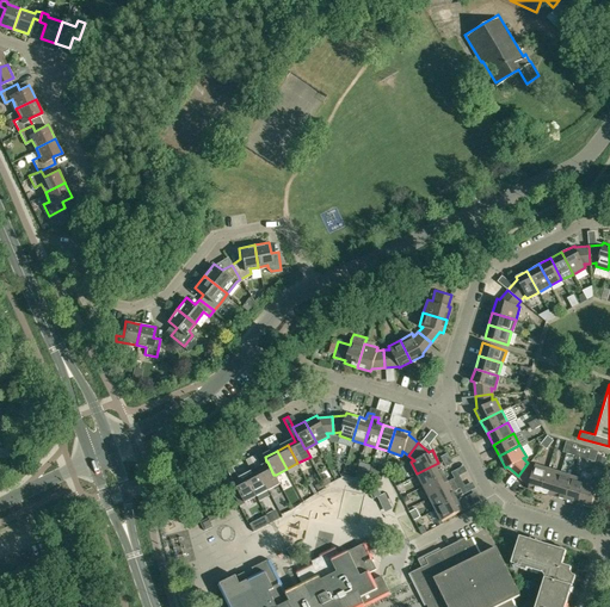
[(279,482),(276,475),(273,475),(267,462),(266,462),(256,468),(267,489),(279,482)]
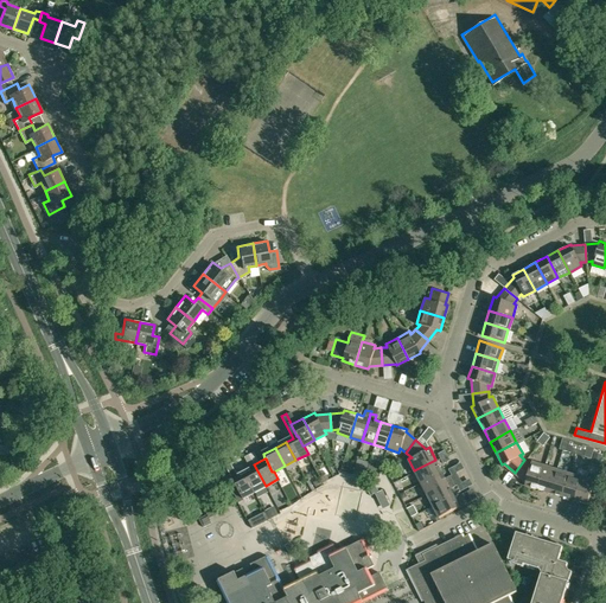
[(420,482),(441,470),(435,460),(414,470),(420,482)]
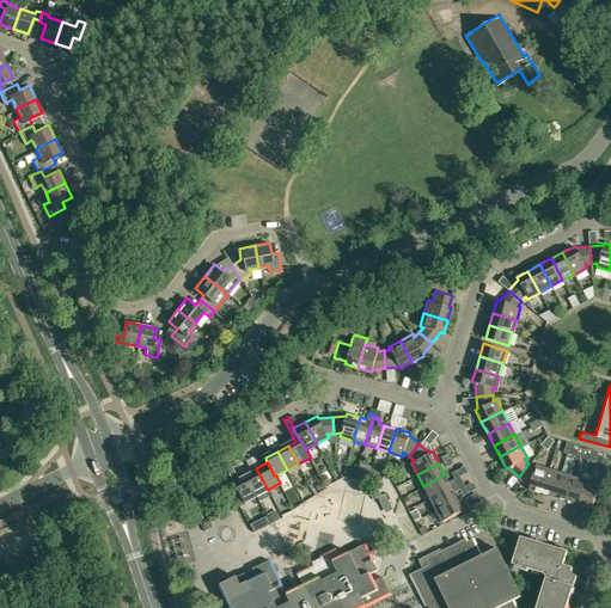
[(529,487),(542,492),(549,468),(536,464),(535,467),(529,464),(519,477),(530,485),(529,487)]
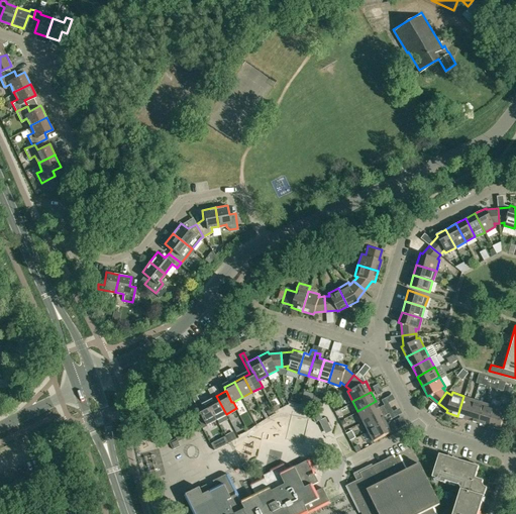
[(313,394),(311,401),(321,404),(322,400),(323,397),(313,394)]
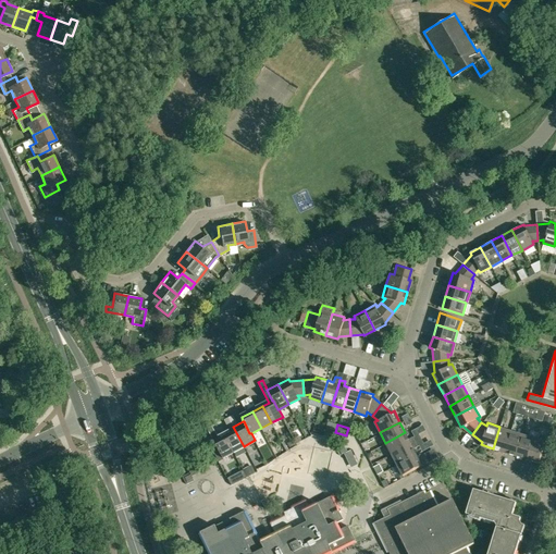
[(233,427),(223,432),(233,452),(244,446),(233,427)]
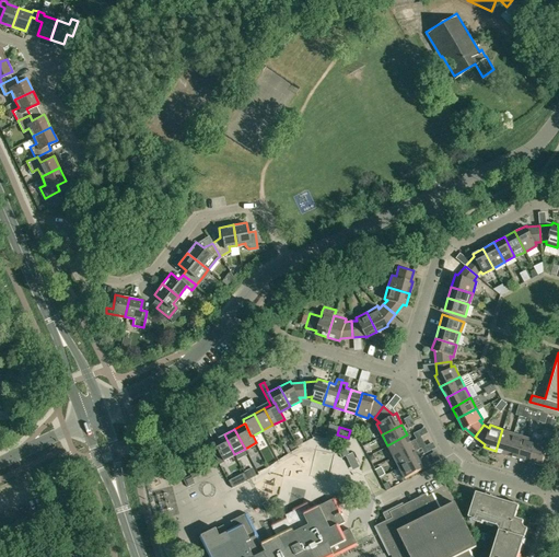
[(513,432),(502,429),(496,451),(507,454),(513,432)]
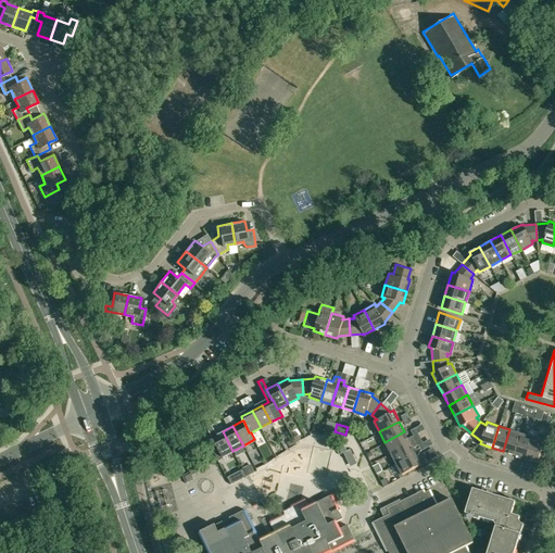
[(514,454),(525,457),(534,429),(529,427),(526,435),(520,432),(514,454)]
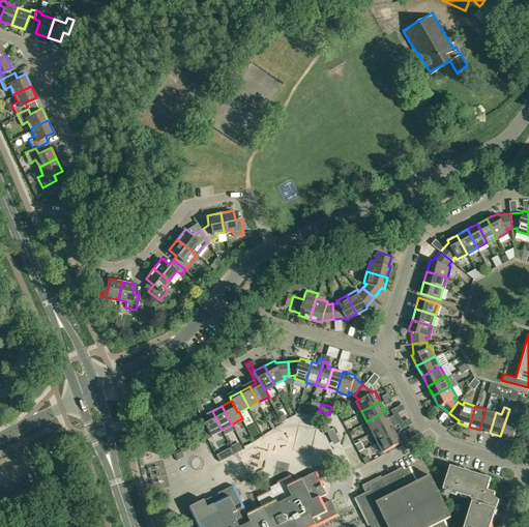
[(486,409),(479,430),(490,433),(496,412),(486,409)]
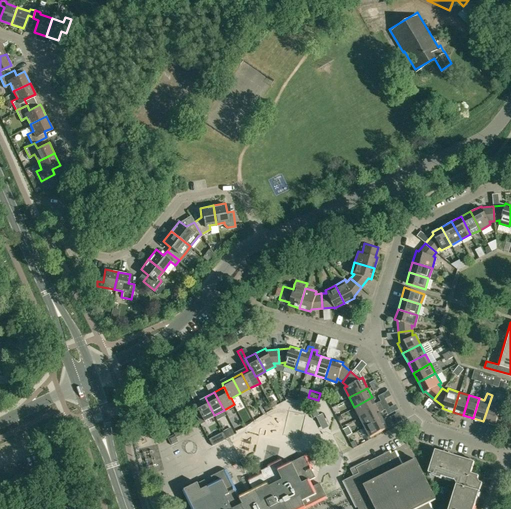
[(500,405),(493,403),(496,396),(492,395),(483,421),(494,425),(500,405)]
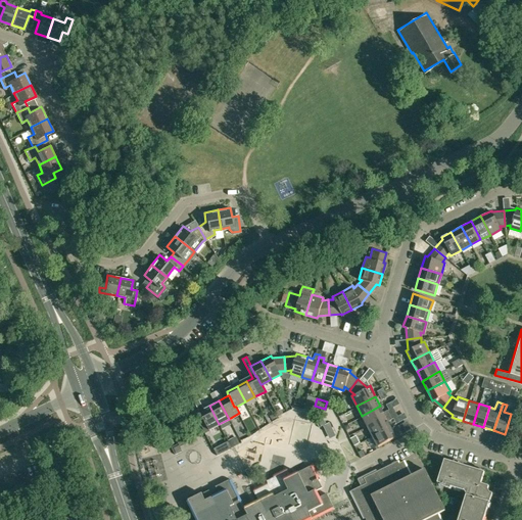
[(208,429),(219,424),(209,406),(199,411),(208,429)]
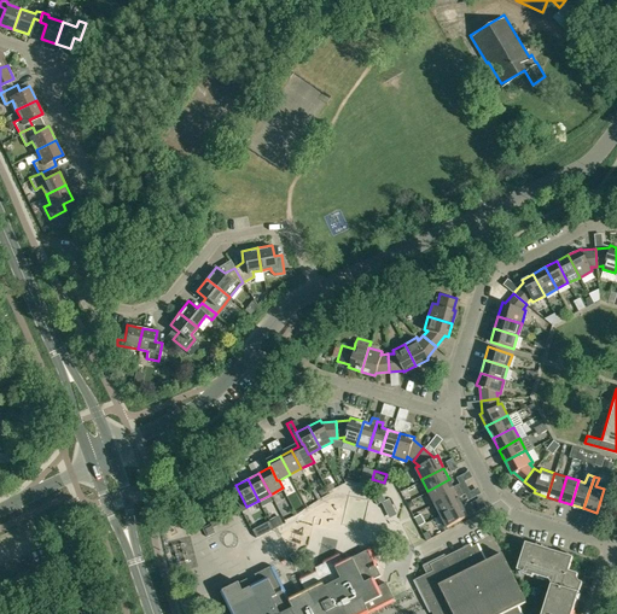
[(453,485),(449,479),(428,491),(434,502),(467,485),(464,479),(453,485)]
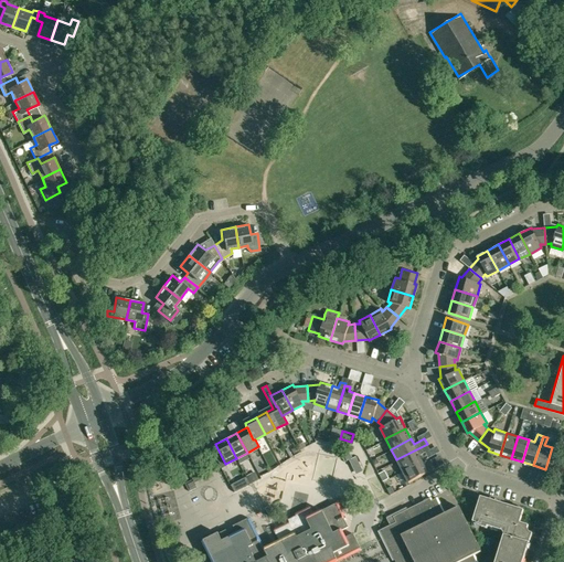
[(396,459),(402,470),(422,460),(418,454),(423,452),(429,448),(427,444),(396,459)]
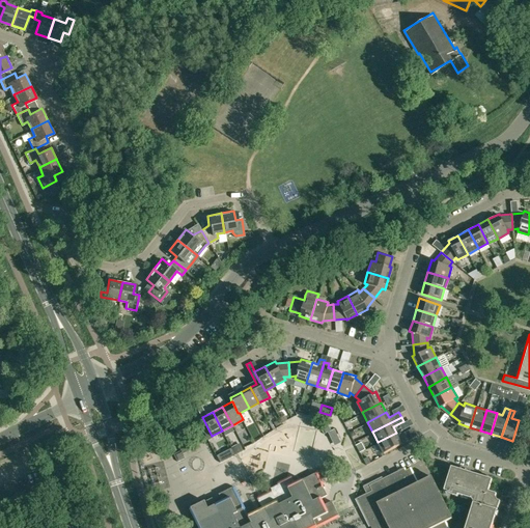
[(327,429),(331,428),(327,420),(319,424),(323,432),(327,429)]
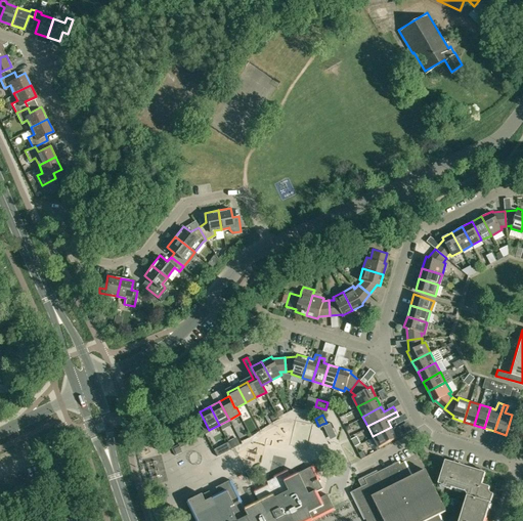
[(396,436),(391,427),(373,436),(379,446),(396,436)]
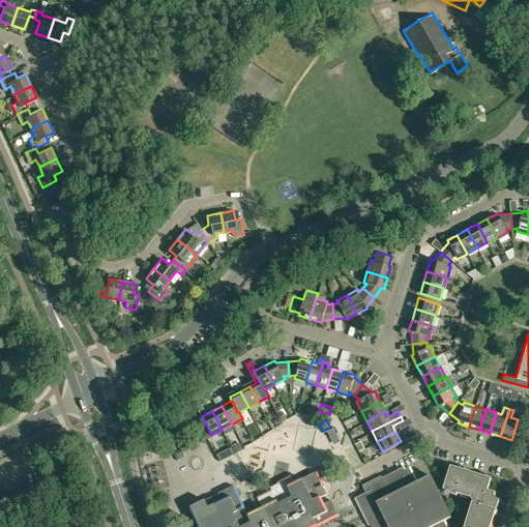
[(238,439),(232,443),(235,450),(242,446),(238,439)]
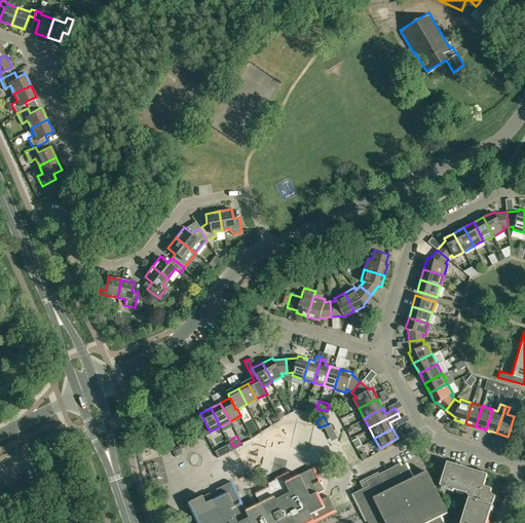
[(357,446),(362,444),(358,437),(352,440),(357,446)]
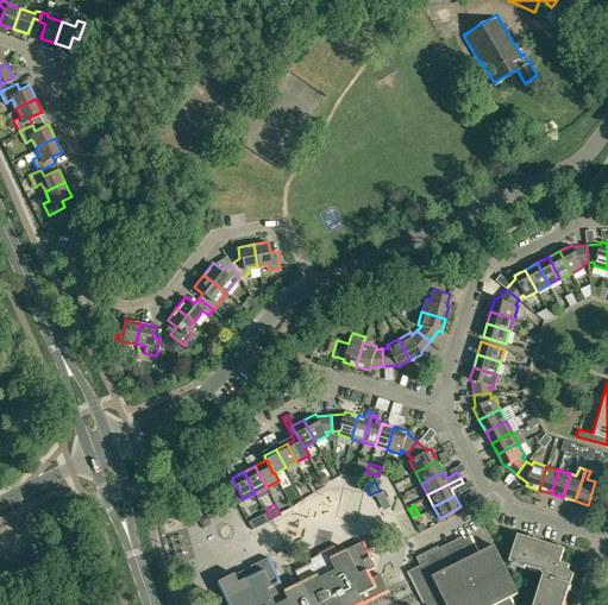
[(248,520),(248,521),(251,527),(270,517),(267,509),(255,515),(248,520)]
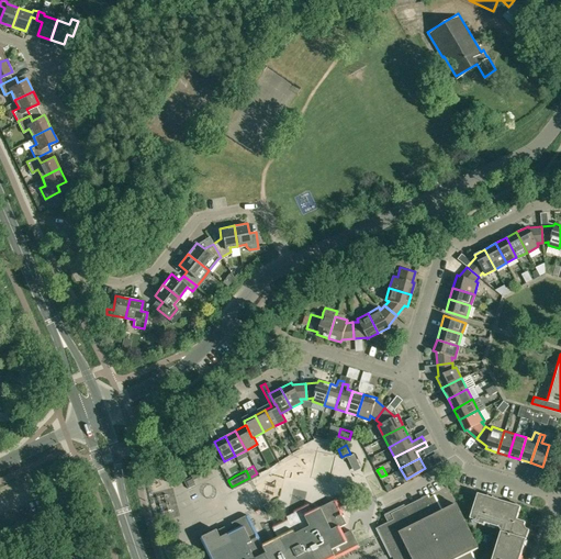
[(195,481),(194,478),(192,474),(191,474),(183,478),(187,485),(195,481)]
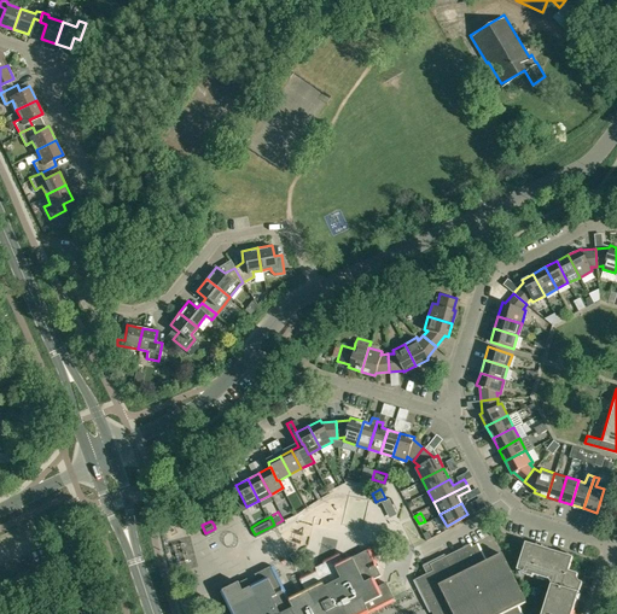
[(525,542),(518,565),(517,568),(548,579),(551,583),(541,613),(571,613),(582,580),(578,579),(576,576),(577,572),(568,568),(572,555),(525,542)]
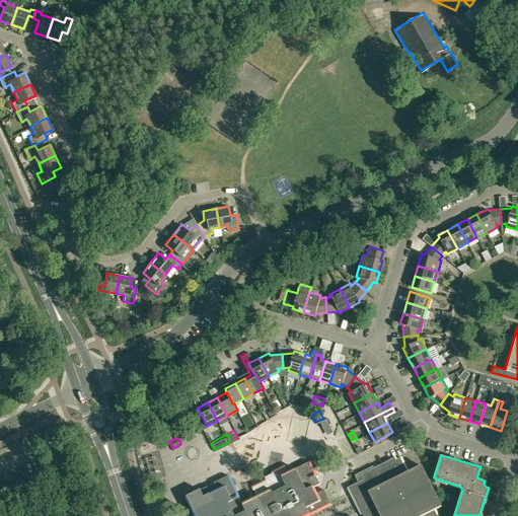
[(347,488),(359,513),(362,512),(363,515),(437,515),(439,515),(435,508),(441,505),(421,464),(408,470),(400,456),(396,458),(395,456),(363,472),(362,470),(354,474),(357,483),(347,488)]
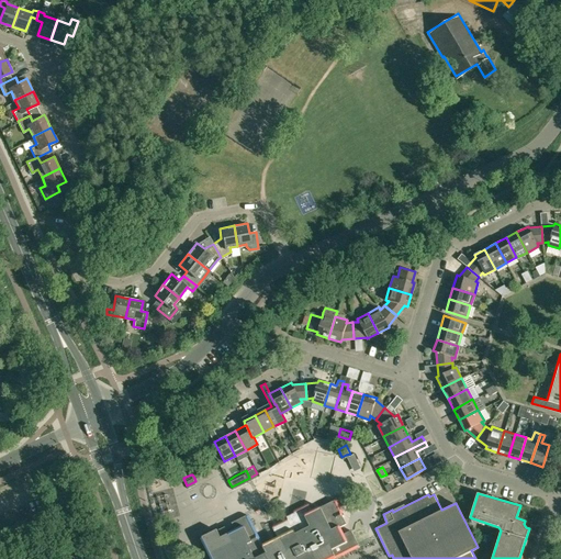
[(293,528),(277,536),(285,552),(293,549),(299,558),(327,558),(358,544),(350,528),(340,533),(337,526),(345,522),(341,514),(343,513),(335,498),(312,509),(304,513),(311,526),(295,533),(293,528)]
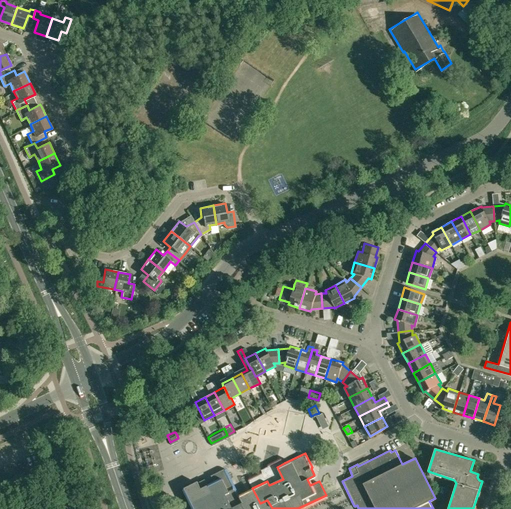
[(245,455),(240,458),(243,464),(248,462),(245,455)]
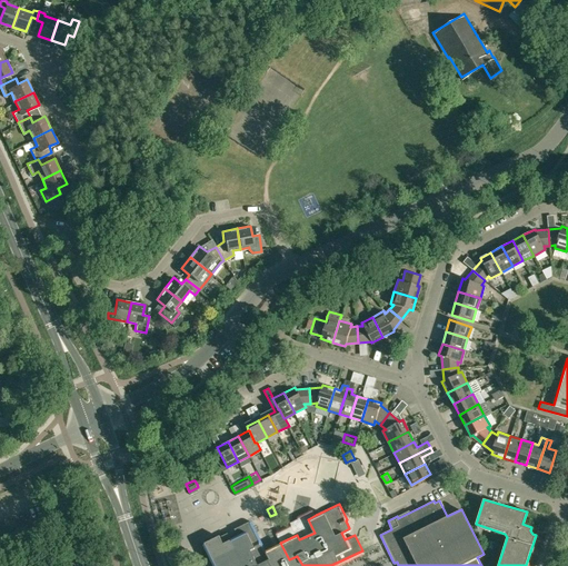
[(296,515),(296,516),(287,520),(289,524),(275,530),(280,543),(297,535),(299,539),(315,533),(308,519),(316,515),(311,507),(296,515)]
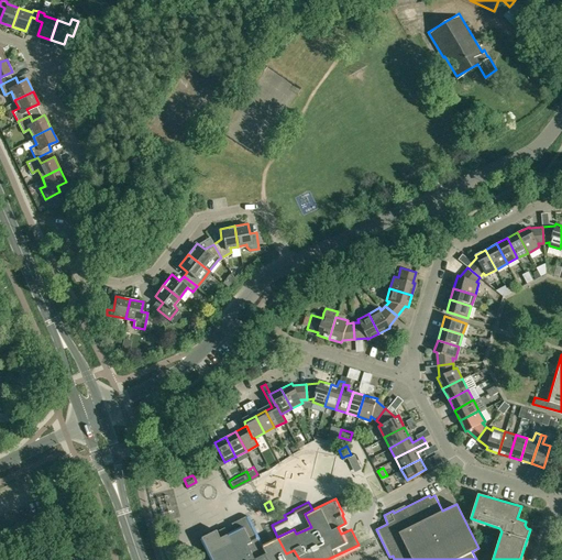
[(288,559),(286,553),(277,537),(262,544),(248,514),(231,522),(234,529),(228,533),(232,540),(208,551),(212,559),(211,559),(288,559)]
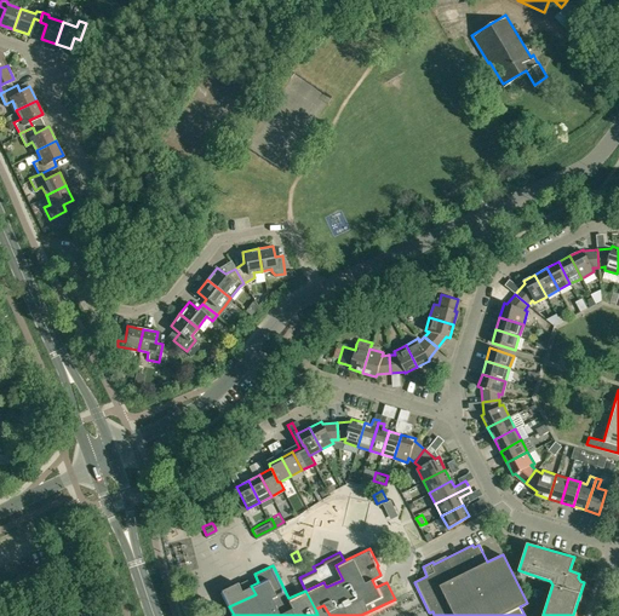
[(591,579),(595,566),(589,565),(585,576),(591,579)]
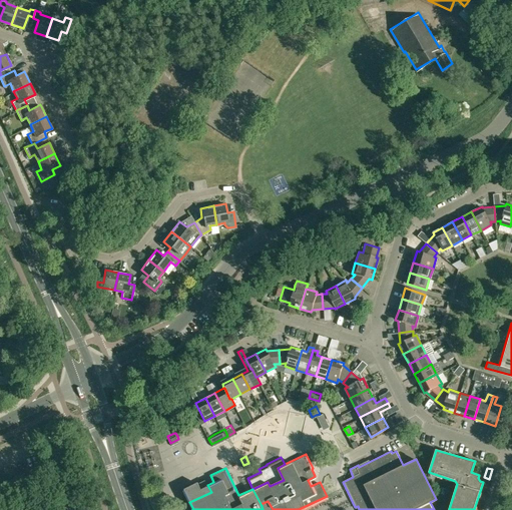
[(207,485),(204,478),(182,489),(189,502),(211,492),(207,485)]
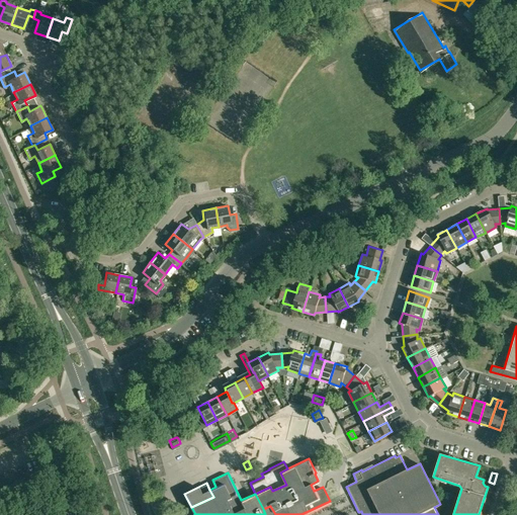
[(275,514),(270,506),(263,509),(265,514),(275,514)]
